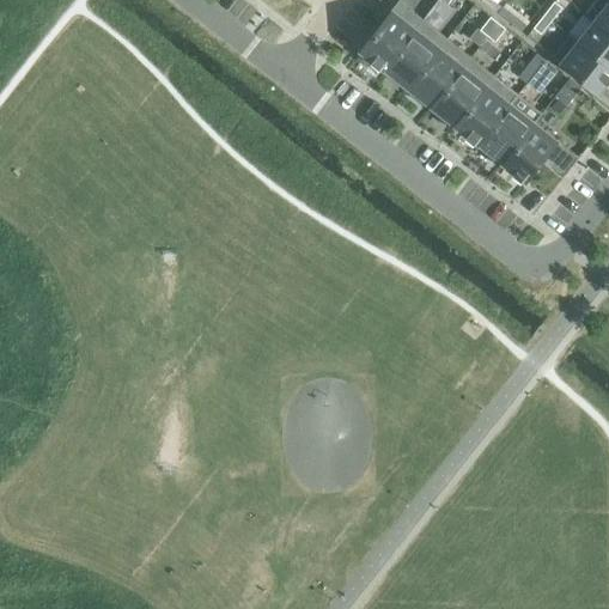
[(608,6),(601,0),(595,0),(582,18),(608,40),(608,6)]
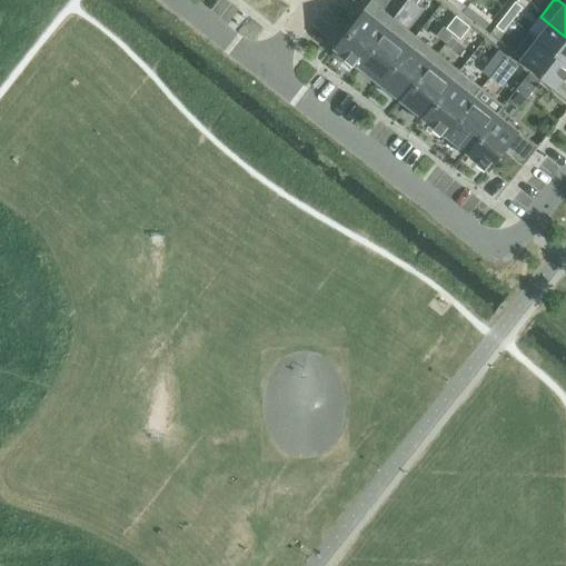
[(368,3),(331,49),(355,67),(390,21),(368,3)]
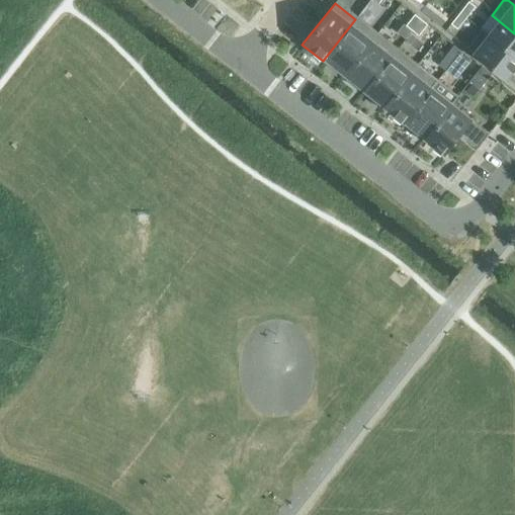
[(449,15),(454,9),(448,4),(442,10),(449,15)]
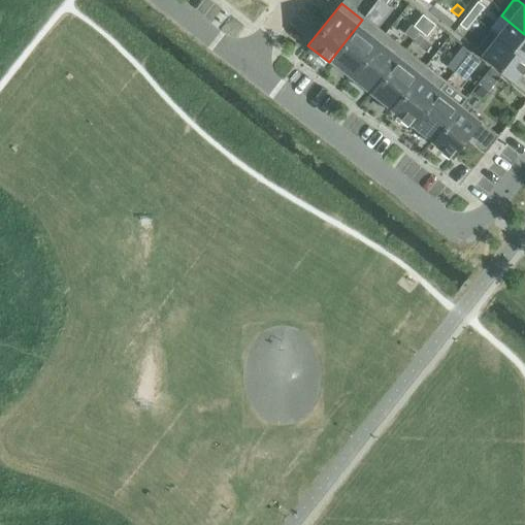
[(472,21),(482,9),(476,4),(466,15),(472,21)]
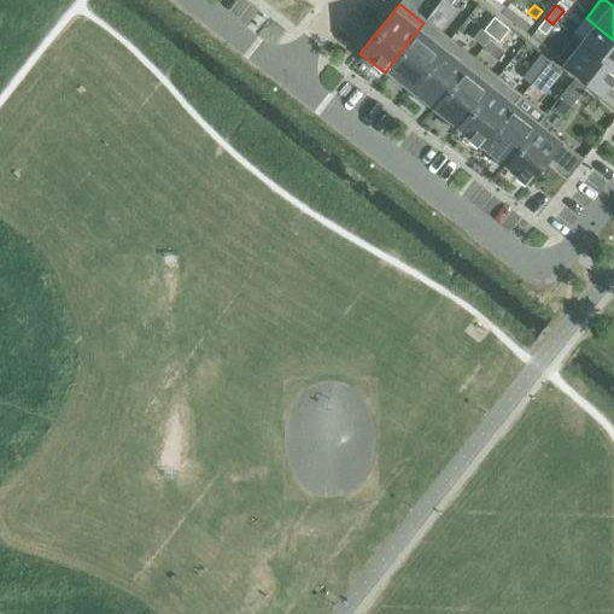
[(522,34),(530,24),(507,7),(500,17),(522,34)]
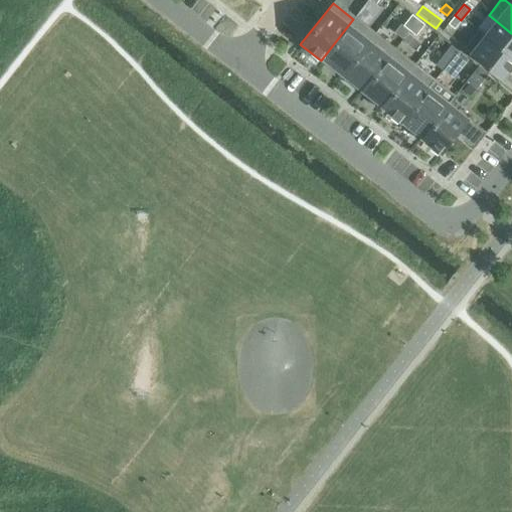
[(453,31),(461,20),(455,15),(446,26),(453,31)]
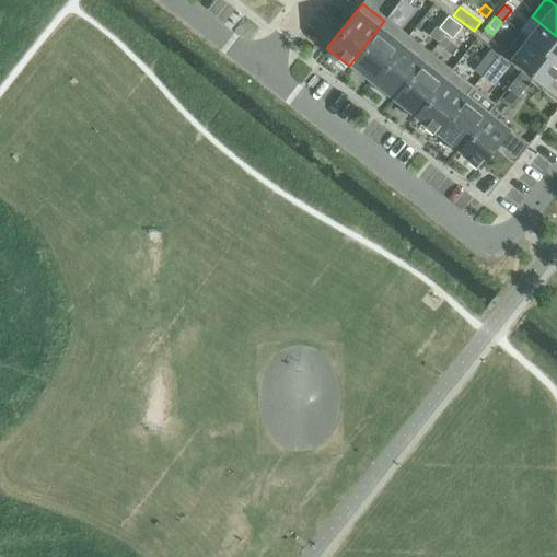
[(518,34),(556,65),(556,36),(532,16),(532,18),(540,24),(526,41),(518,34)]
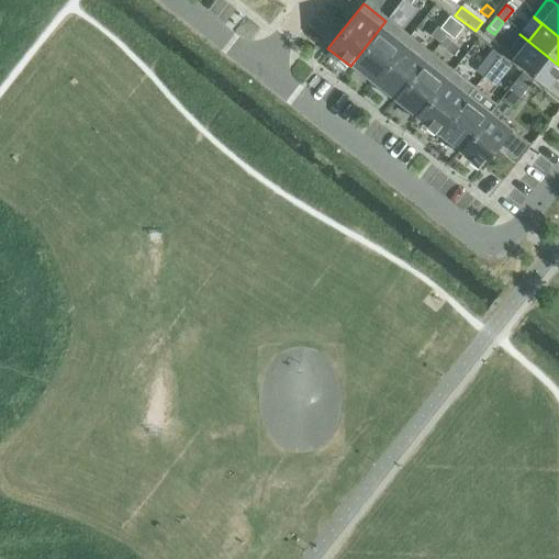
[(445,36),(455,24),(447,18),(437,31),(445,36)]
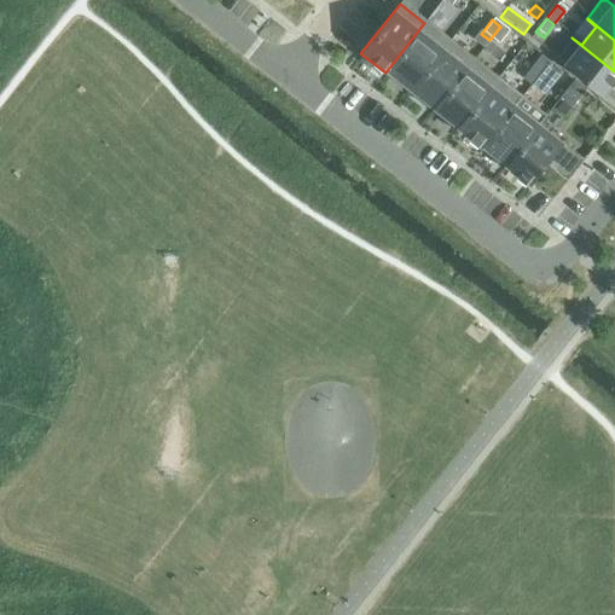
[(448,41),(424,23),(386,73),(400,85),(400,86),(405,90),(405,88),(410,92),(448,41)]
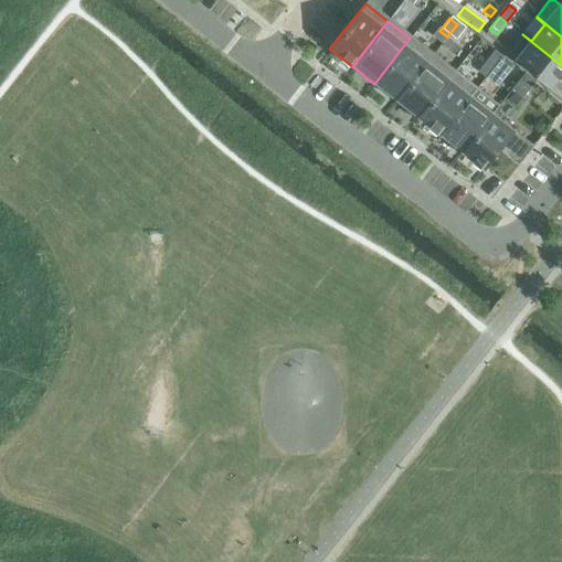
[(454,42),(464,30),(457,24),(447,36),(454,42)]
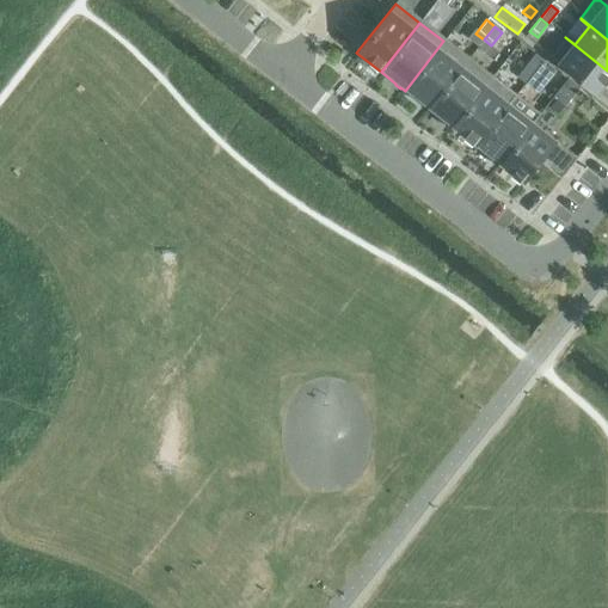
[(607,83),(607,71),(565,37),(548,59),(595,97),(603,86),(606,87),(607,83)]
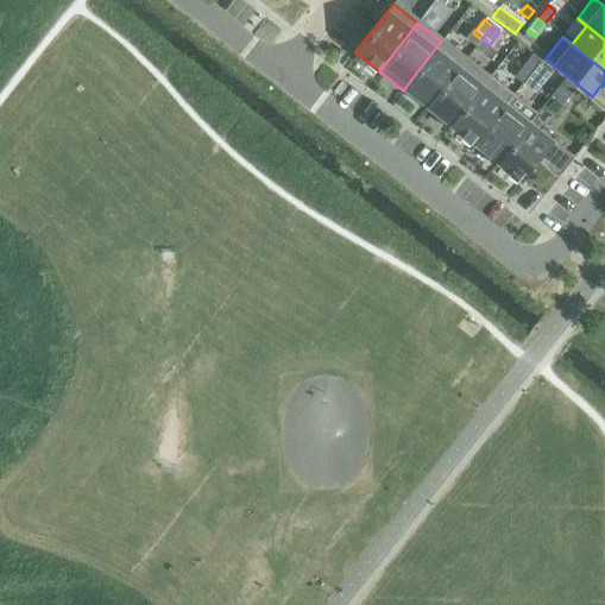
[(417,101),(426,108),(465,60),(441,41),(403,90),(405,88),(418,99),(417,101)]
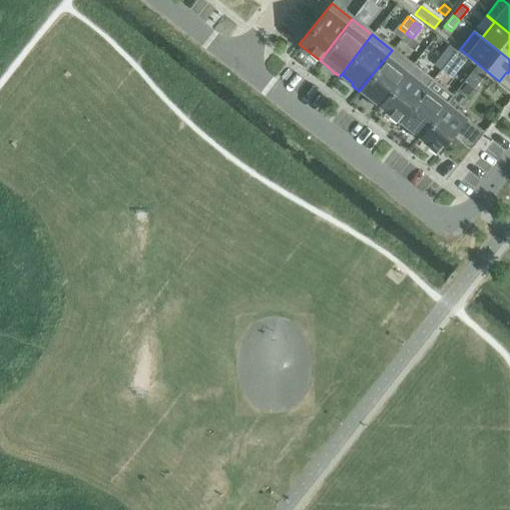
[(427,48),(436,58),(446,49),(436,39),(427,48)]
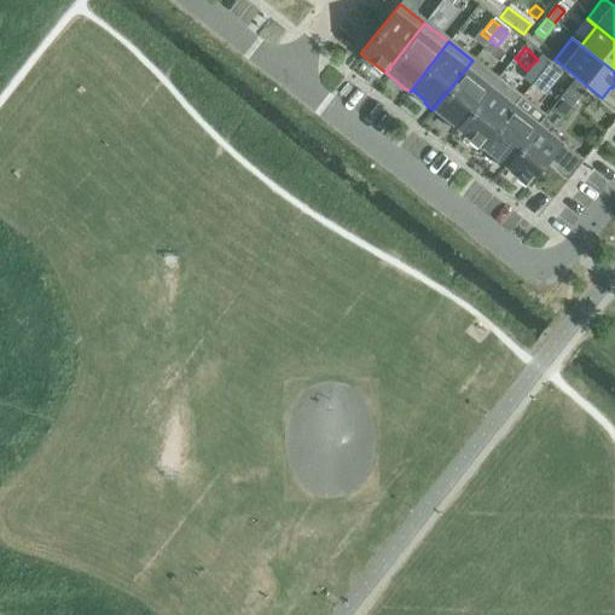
[(537,77),(547,64),(540,58),(529,71),(537,77)]
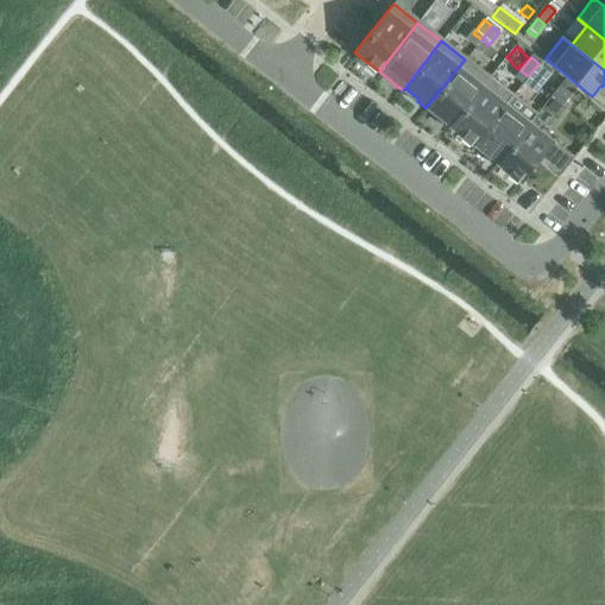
[(440,121),(445,125),(446,124),(449,127),(489,79),(465,60),(426,108),(441,120),(440,121)]
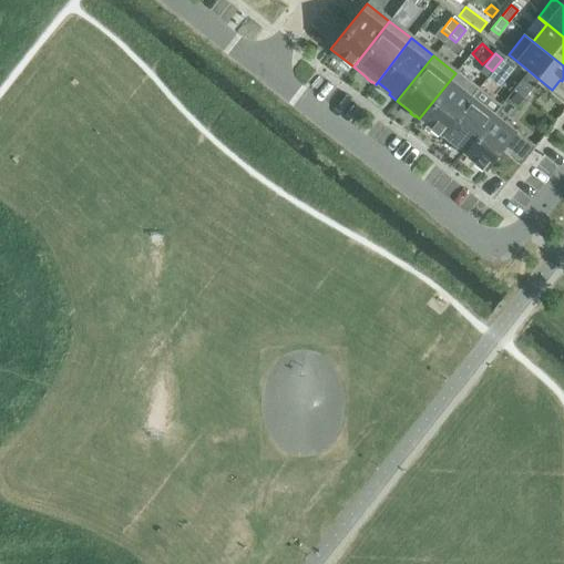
[(500,77),(509,64),(502,59),(492,71),(500,77)]
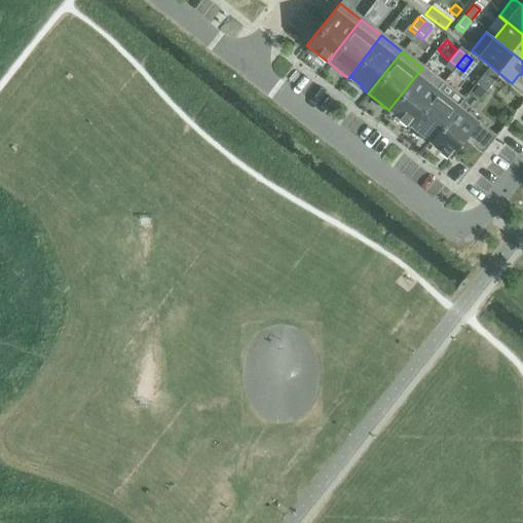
[(443,83),(422,68),(388,110),(409,126),(443,83)]
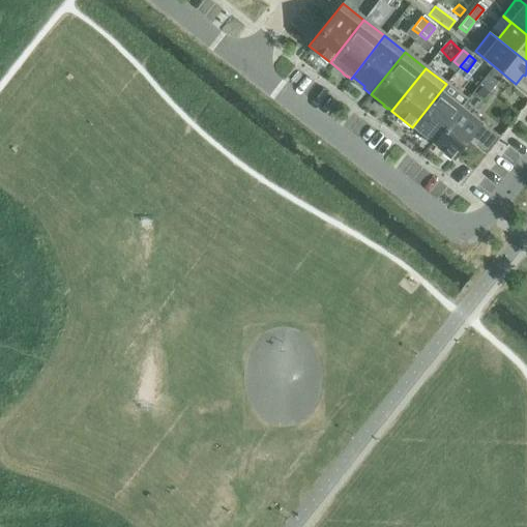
[(487,87),(496,76),(490,70),(480,82),(487,87)]
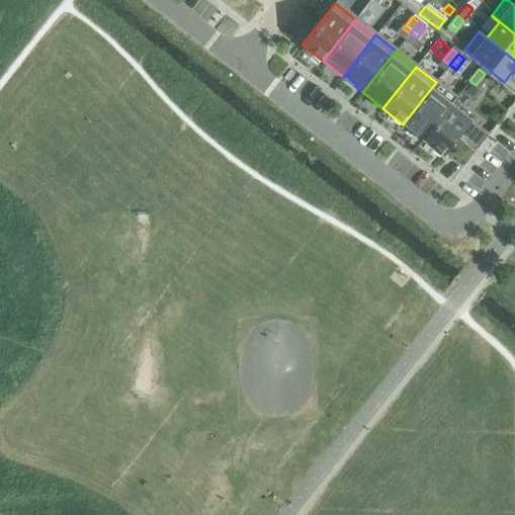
[(420,138),(447,104),(430,90),(436,83),(436,82),(403,124),(415,134),(415,135),(419,139),(420,138)]
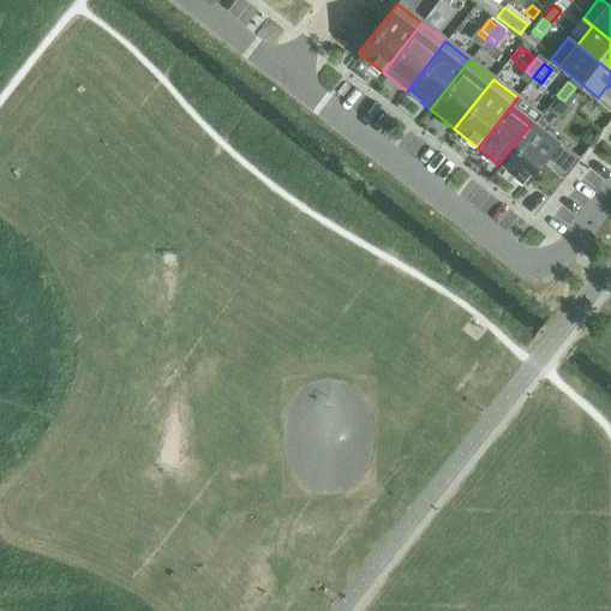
[(562,183),(579,161),(531,124),(498,163),(526,185),(541,166),(562,183)]
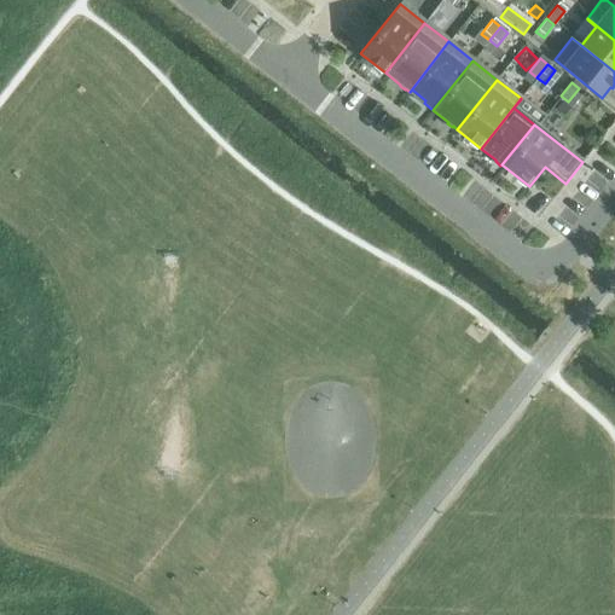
All buildings are outlined.
